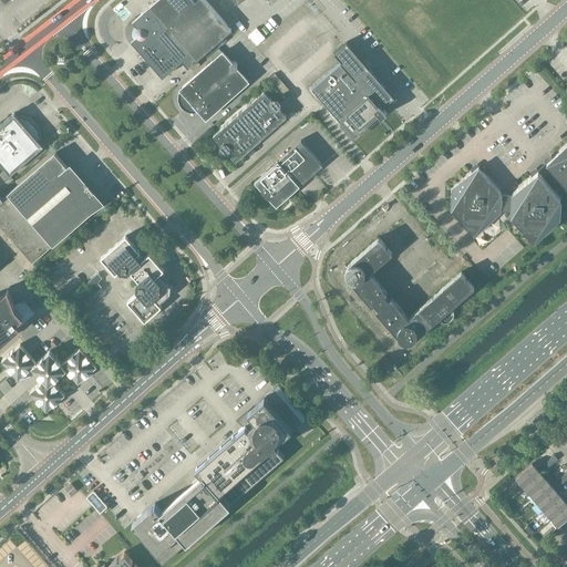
[(127,39),(130,42),(133,45),(136,47),(163,78),(182,60),(188,68),(189,66),(197,60),(232,30),(205,0),(196,0),(195,1),(193,0),(156,0),(138,16),(135,18),(132,20),(129,22),(126,27),(126,31),(126,34),(127,39)]
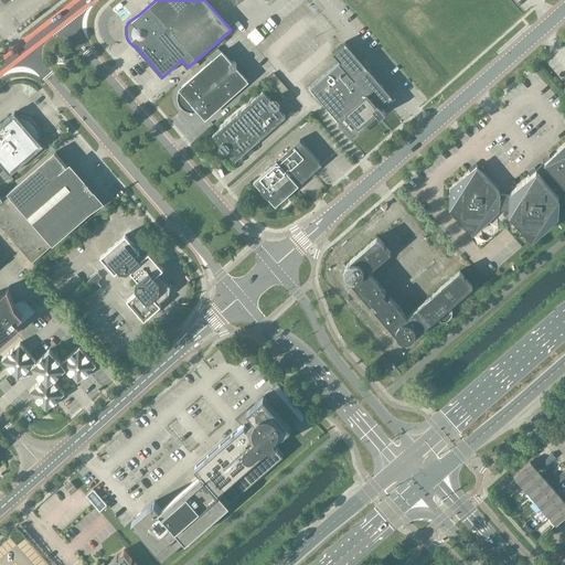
[(178,94),(178,99),(180,105),(183,108),(189,112),(194,113),(200,110),(206,117),(227,99),(247,81),(236,67),(236,66),(236,65),(236,64),(236,63),(235,63),(235,62),(234,62),(233,62),(232,62),(222,52),(180,88),(178,94)]
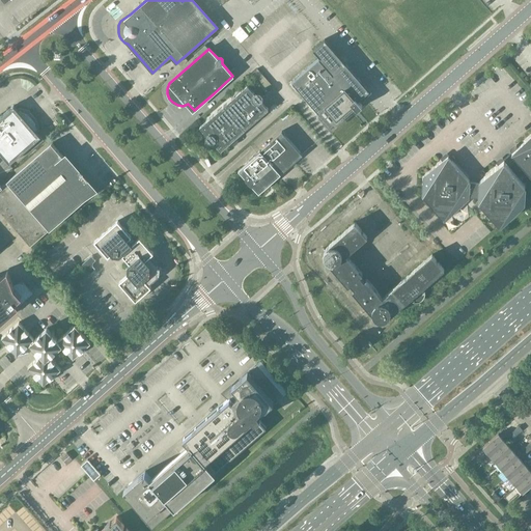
[(185,56),(177,62),(180,66),(188,60),(185,56)]
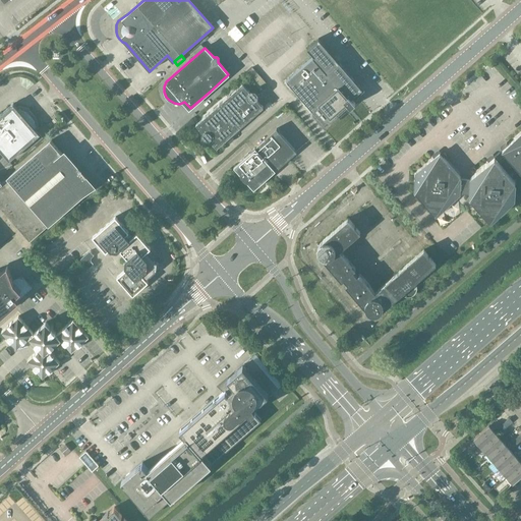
[(313,57),(286,80),(326,125),(348,106),(350,108),(355,104),(351,99),(362,89),(339,62),(327,73),(313,57)]
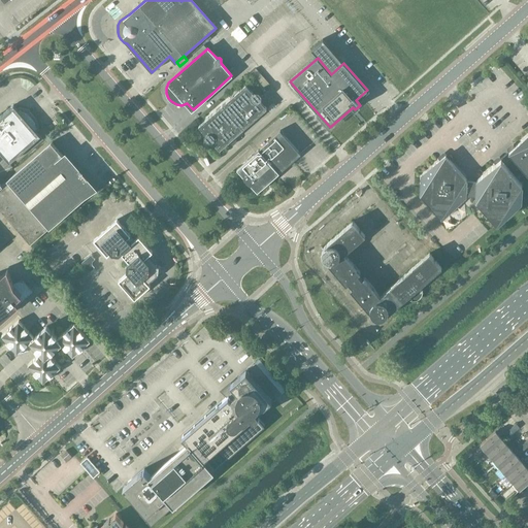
[(253,93),(246,85),(199,126),(206,134),(204,135),(204,139),(207,142),(211,143),(212,141),(220,150),(228,142),(229,144),(233,144),(236,141),(237,137),(235,136),(267,108),(260,100),(261,99),(262,95),(259,92),(255,91),(253,93)]
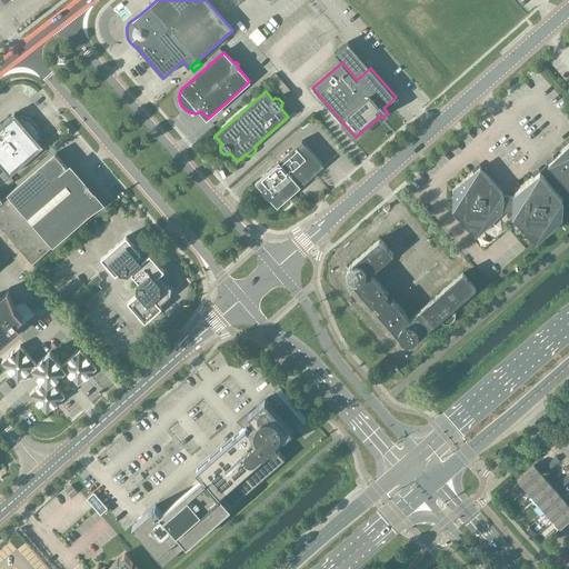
[(0,126),(0,162),(10,176),(43,147),(40,142),(42,140),(42,137),(41,135),(41,131),(39,128),(38,126),(35,122),(32,120),(29,118),(27,117),(23,116),(21,116),(18,118),(15,113),(0,126)]
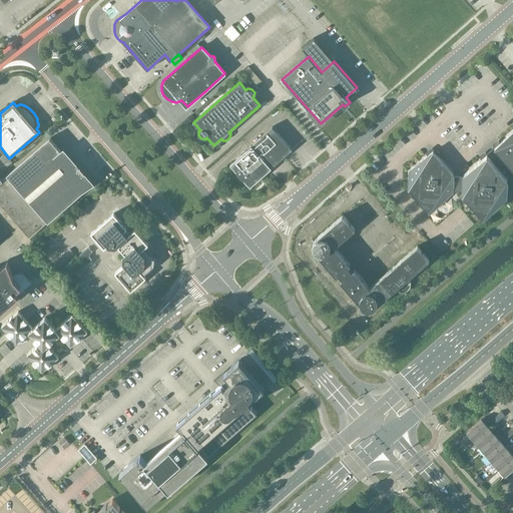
[(230,163),(236,170),(237,173),(239,176),(241,177),(244,179),(250,186),(293,149),(292,148),(273,126),(230,163)]
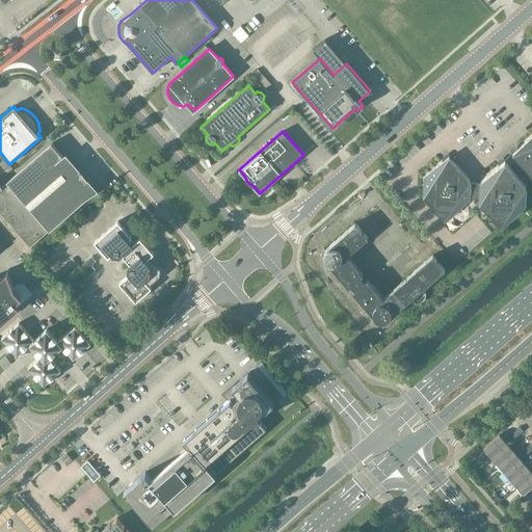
[(531,136),(513,154),(517,159),(531,175),(531,136)]
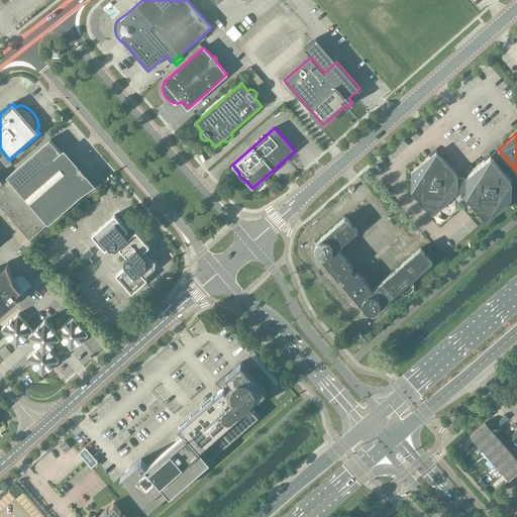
[(0,205),(29,239),(88,189),(63,161),(67,158),(50,139),(2,182),(0,179),(0,205)]
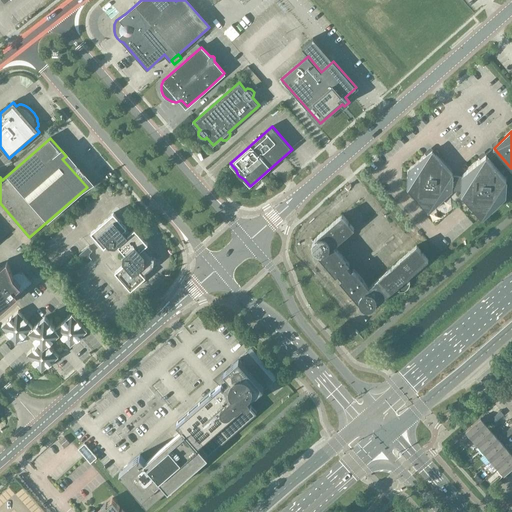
[(409,171),(408,189),(428,213),(451,192),(452,191),(453,176),(453,174),(432,150),(409,171)]
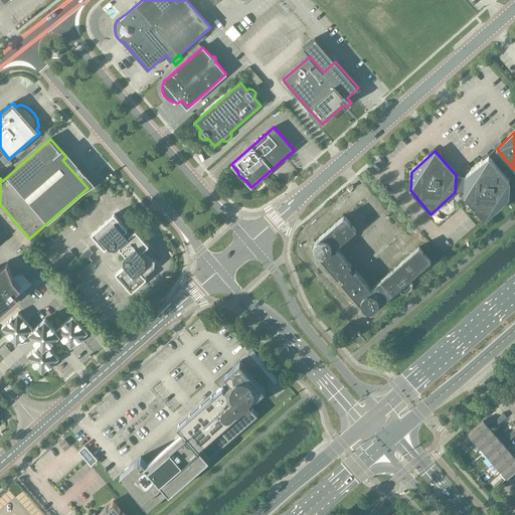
[(9,159),(5,154),(0,158),(0,171),(1,173),(13,163),(9,159)]
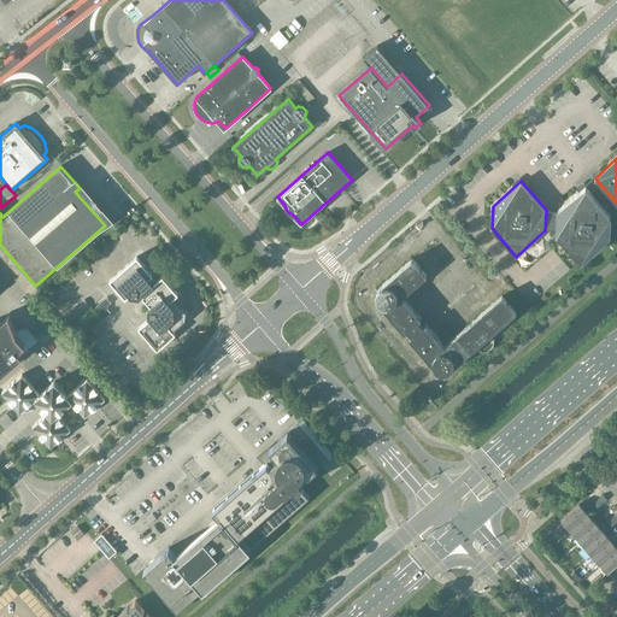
[(558,212),(546,212),(545,230),(556,230),(556,231),(581,260),(609,236),(611,215),(609,212),(616,205),(616,203),(600,184),(592,192),(586,186),(558,211),(558,212)]
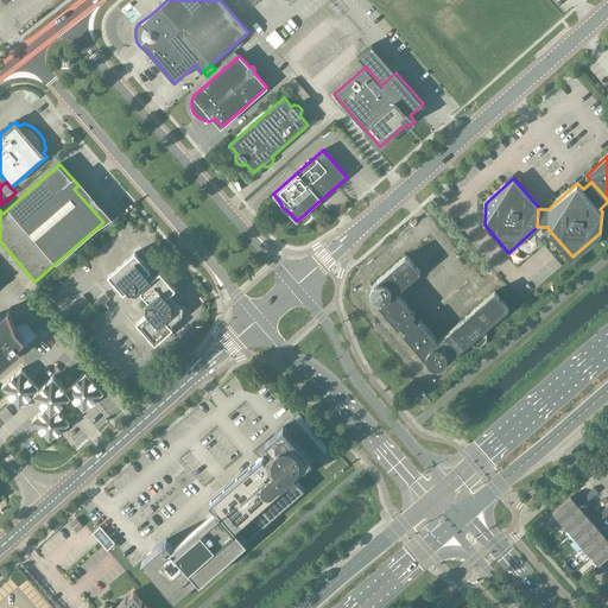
[(149,302),(146,303),(146,311),(147,314),(137,323),(156,344),(173,329),(171,325),(185,312),(187,308),(173,292),(176,290),(160,272),(156,277),(135,253),(108,277),(124,293),(127,291),(130,292),(138,293),(139,291),(149,302)]
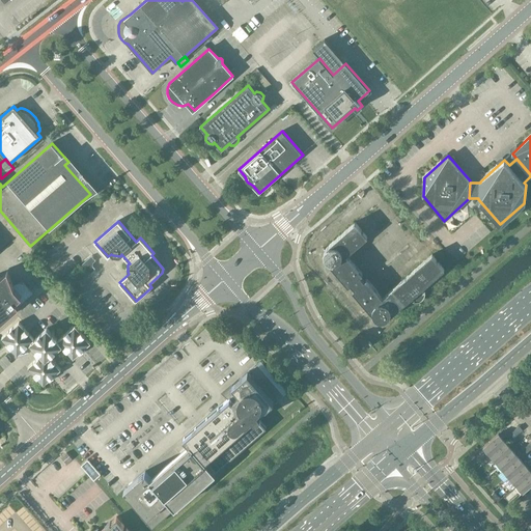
[(325,250),(324,253),(325,257),(326,260),(348,286),(351,284),(355,288),(353,290),(374,316),(378,318),(381,319),(385,319),(388,317),(409,299),(412,302),(416,302),(419,302),(422,300),(424,298),(425,294),(425,290),(423,287),(445,269),(432,255),(383,298),(366,278),(364,280),(360,276),(363,274),(346,255),(367,236),(356,222),(327,247),(325,250)]
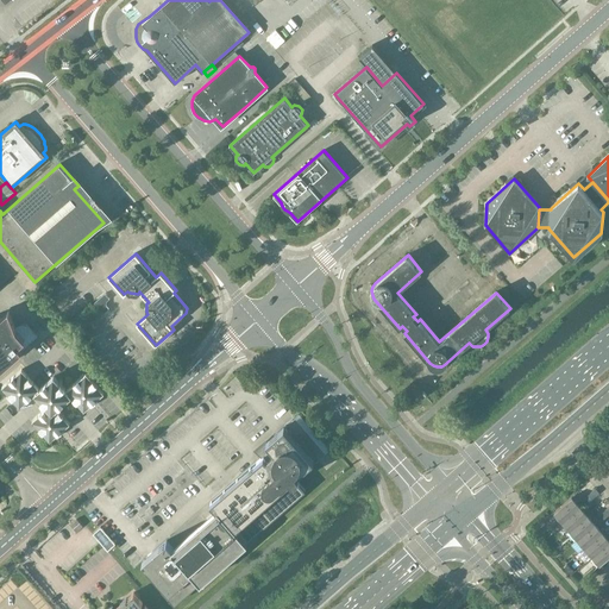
[(105,294),(94,303),(104,314),(110,309),(106,306),(107,301),(110,299),(105,294)]
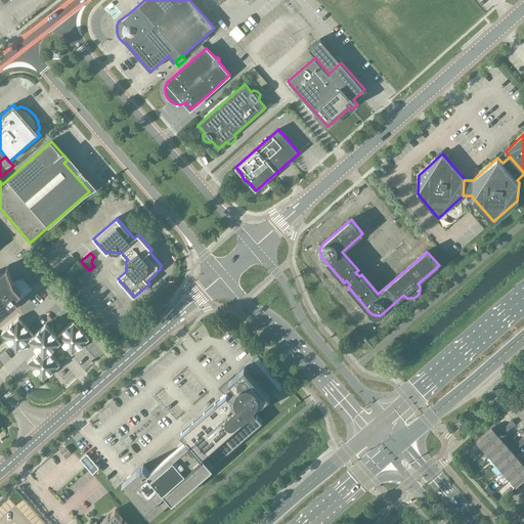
[(0,313),(10,305),(12,307),(14,305),(33,289),(24,278),(15,286),(14,285),(10,272),(2,275),(1,274),(0,274),(0,313)]
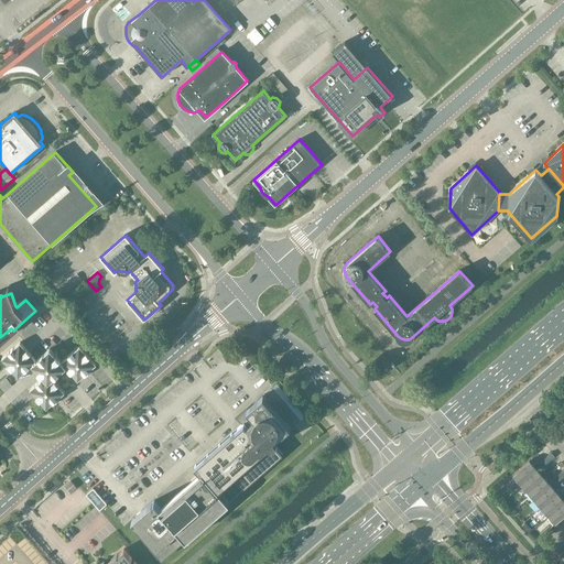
[(62,362),(50,349),(36,360),(20,343),(1,359),(18,377),(31,366),(43,379),(30,390),(46,409),(65,392),(53,379),(66,368),(77,381),(96,365),(79,346),(62,362)]
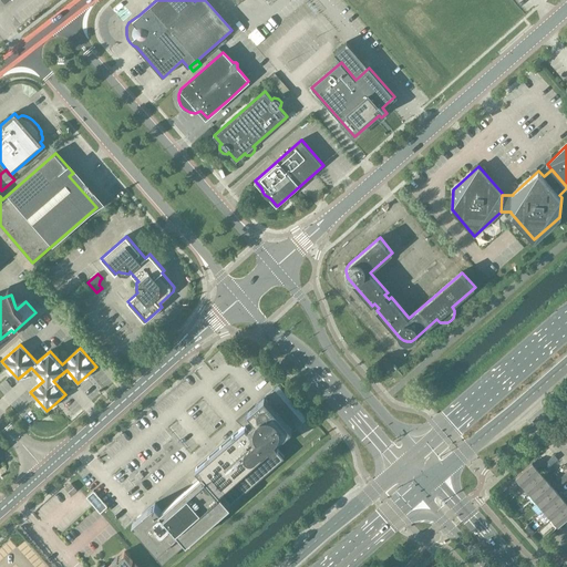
[(278,446),(278,444),(277,442),(291,430),(265,398),(248,412),(251,415),(243,423),(245,425),(196,467),(203,475),(162,511),(155,503),(133,523),(154,547),(151,549),(163,563),(285,457),(277,449),(278,446)]
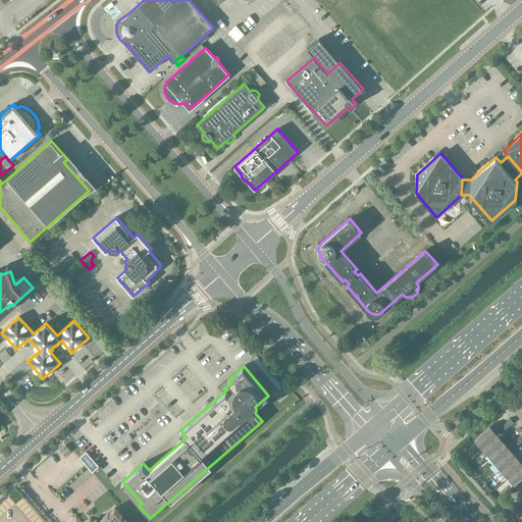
[(475,439),(481,448),(497,434),(490,426),(475,439)]
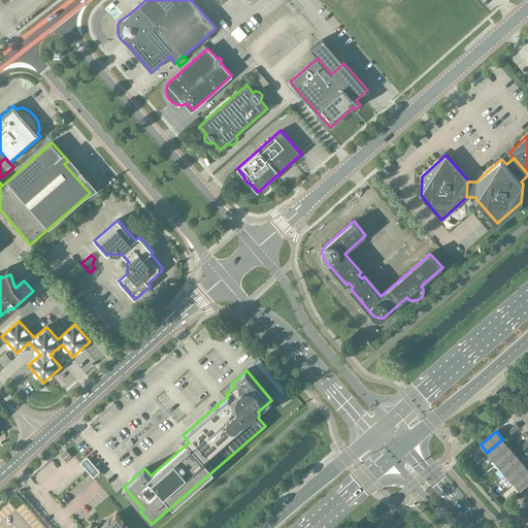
[(487,453),(494,460),(509,447),(502,439),(487,453)]
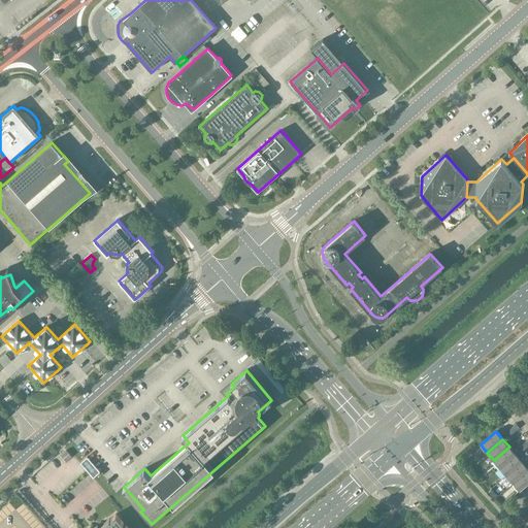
[(494,460),(500,467),(516,454),(509,447),(494,460)]
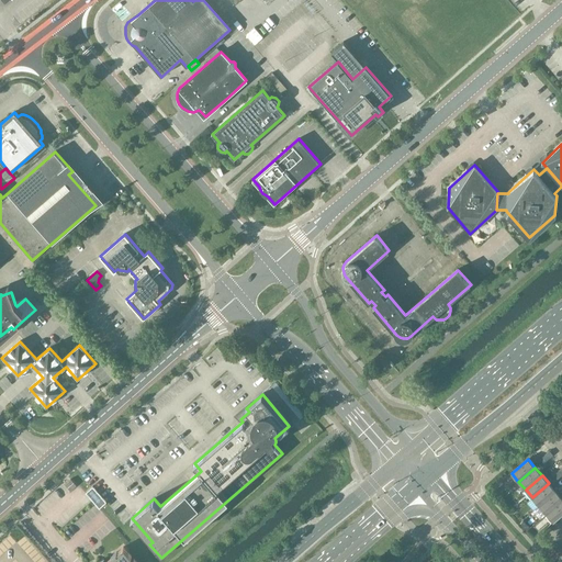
[(71,480),(66,484),(71,491),(77,485),(71,480)]
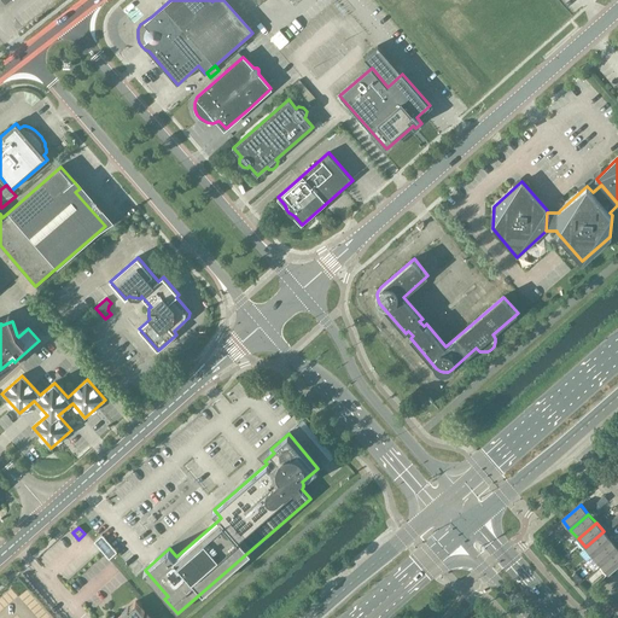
[(586,547),(593,557),(611,541),(604,531),(586,547)]
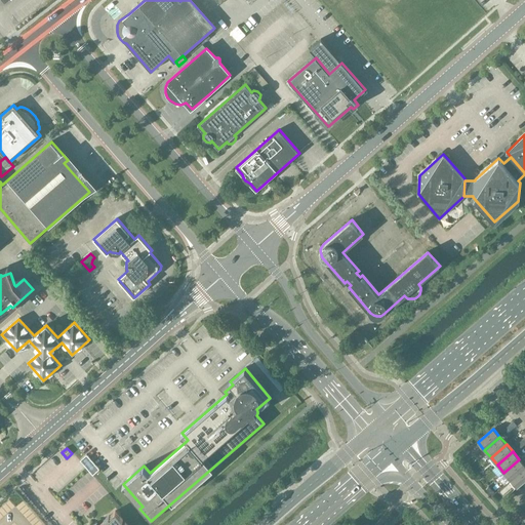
[(503,473),(511,480),(524,467),(524,466),(519,459),(503,473)]
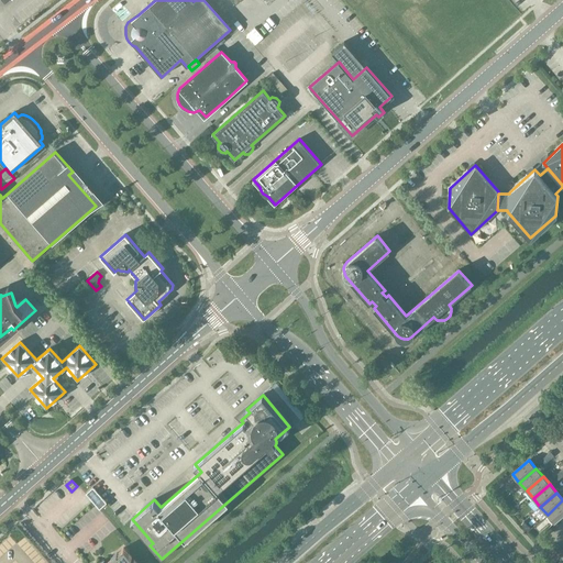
[(562,500),(548,515),(554,523),(562,515),(562,500)]
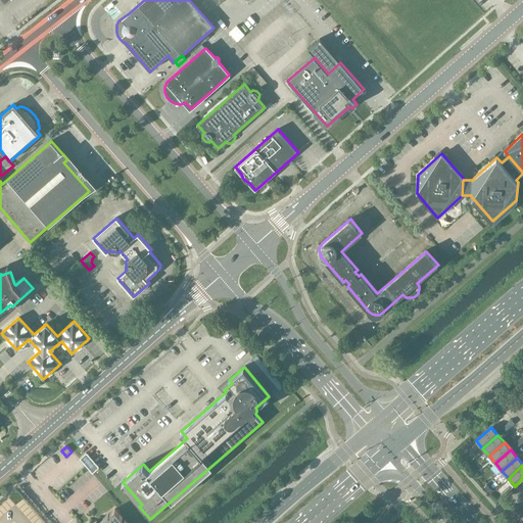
[(103,518),(104,519),(98,522),(127,522),(115,509),(109,514),(108,514),(103,518)]
